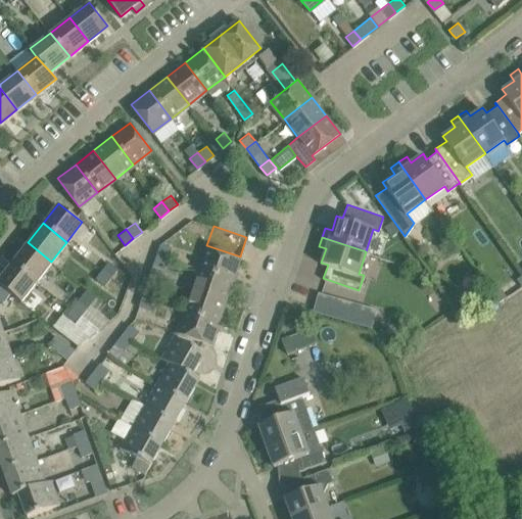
[(28,242),(12,263),(36,281),(51,262),(28,242)]
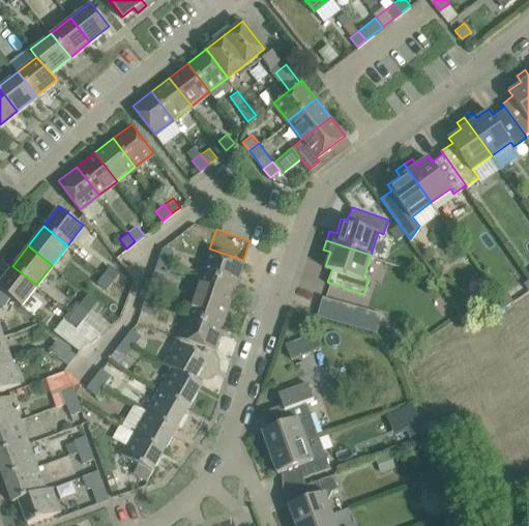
[(163,246),(159,256),(170,260),(174,250),(163,246)]
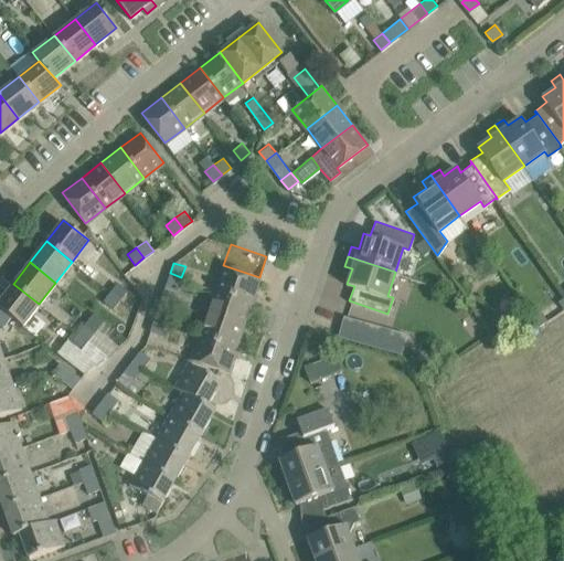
[(223,265),(215,288),(252,300),(259,277),(223,265)]
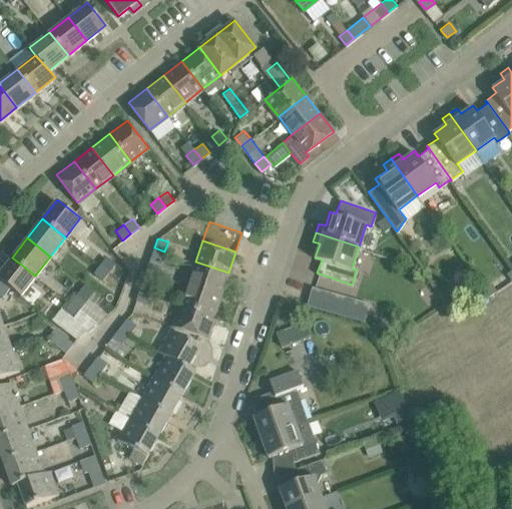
[(154,247),(146,269),(157,273),(164,251),(154,247)]
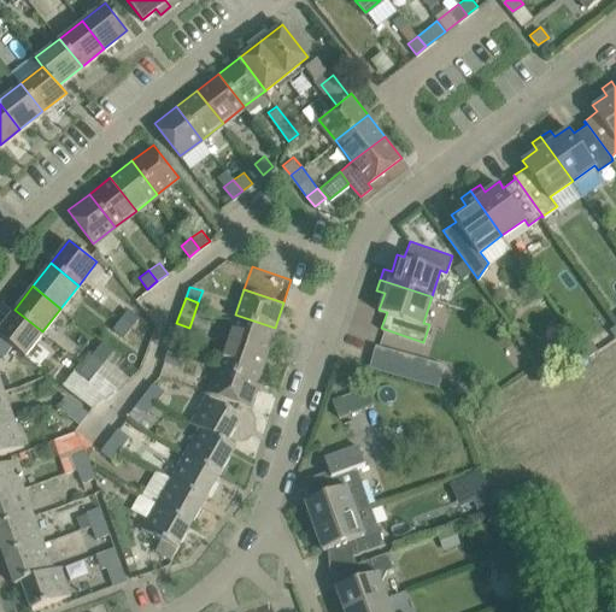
[(128,307),(119,317),(132,325),(141,334),(154,318),(144,310),(138,316),(128,307)]
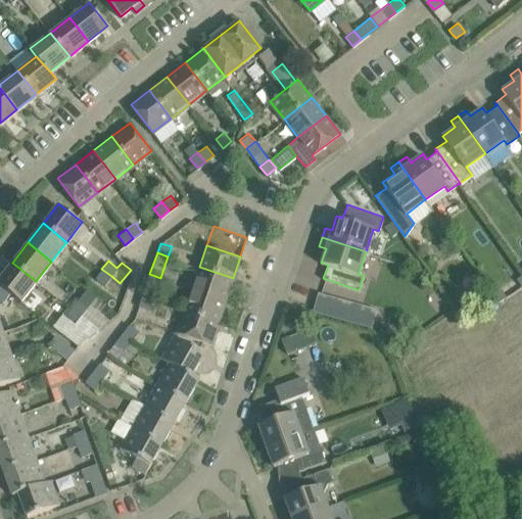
[(0,284),(10,292),(20,300),(36,281),(12,263),(0,277),(0,284)]
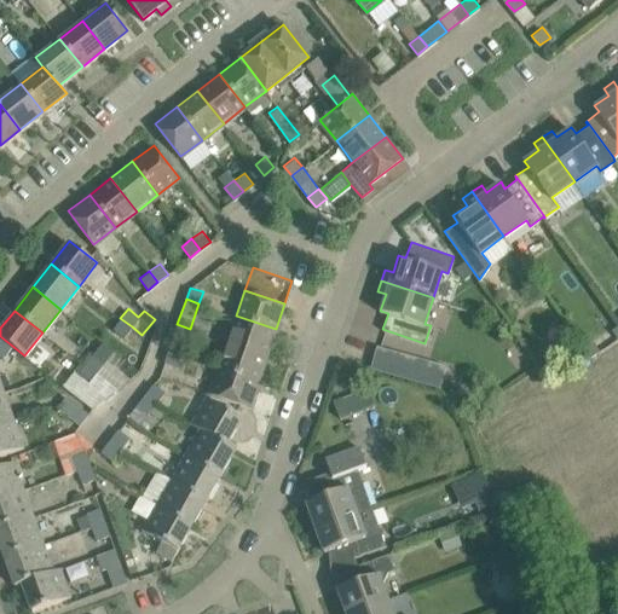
[(236,316),(227,341),(267,355),(276,329),(236,316)]
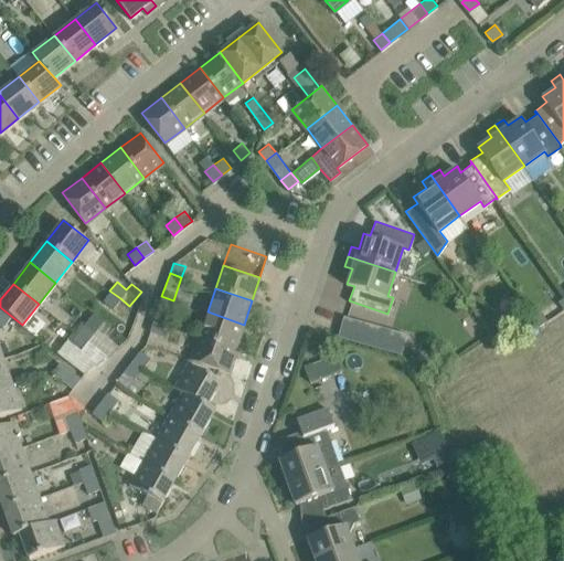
[(109,290),(103,299),(114,307),(120,298),(109,290)]
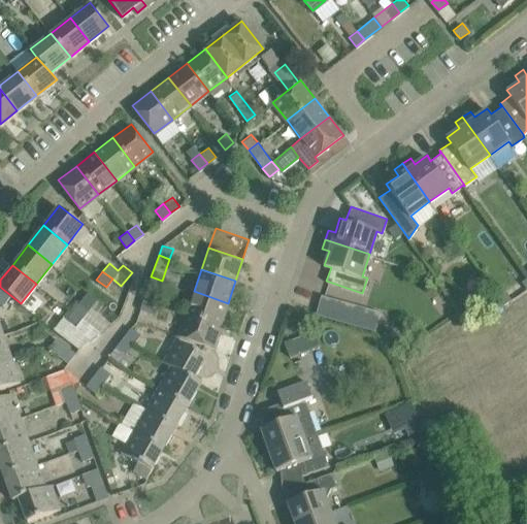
[(151,276),(143,298),(155,302),(162,281),(151,276)]
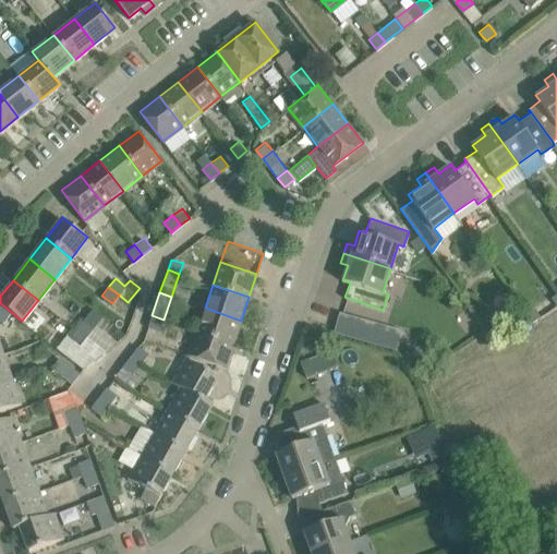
[(0,303),(0,318),(3,321),(11,312),(0,303)]
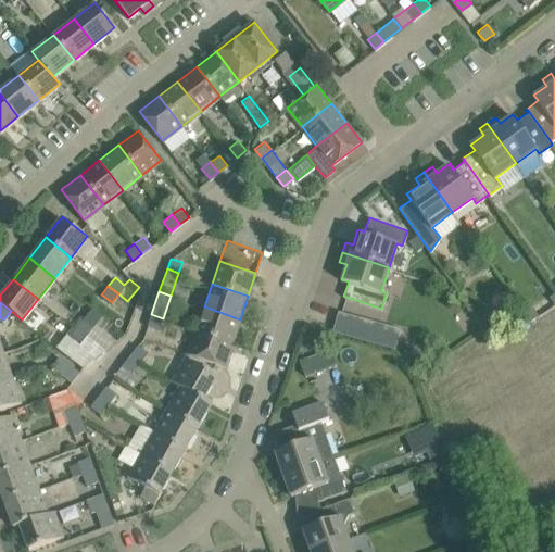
[(494,316),(505,325),(515,312),(504,304),(494,316)]
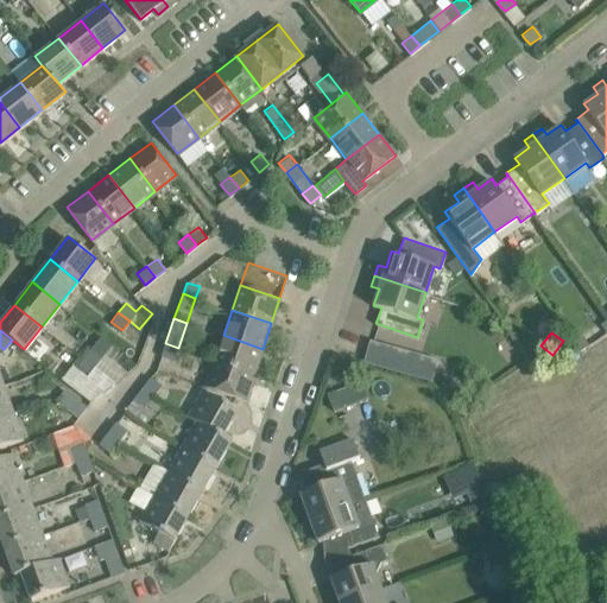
[(582,334),(573,340),(580,349),(588,343),(582,334)]
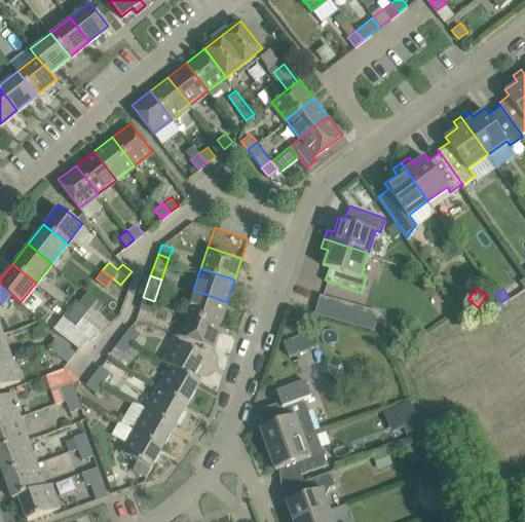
[(97,297),(86,290),(71,309),(81,318),(97,297)]
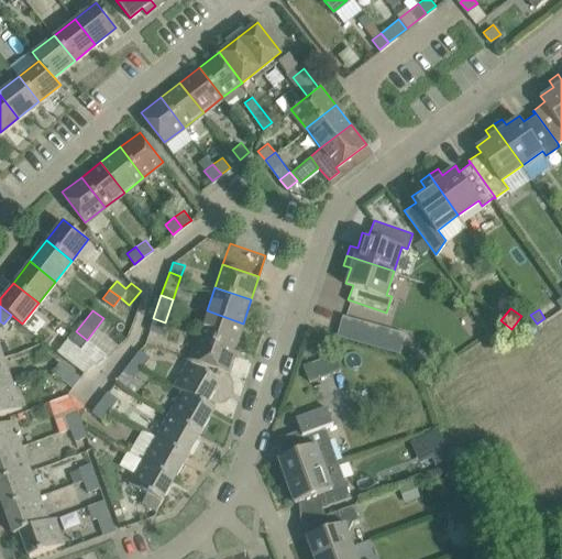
[(207,310),(198,335),(234,347),(243,324),(207,310)]
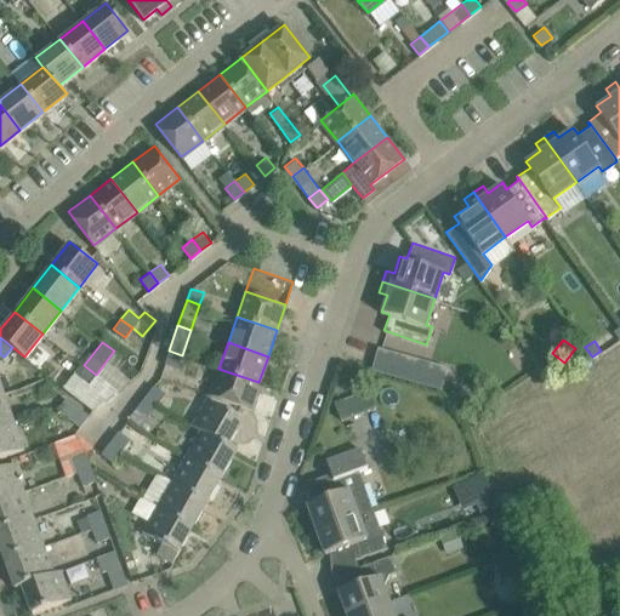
[(448,365),(377,344),(370,369),(441,388),(448,365)]
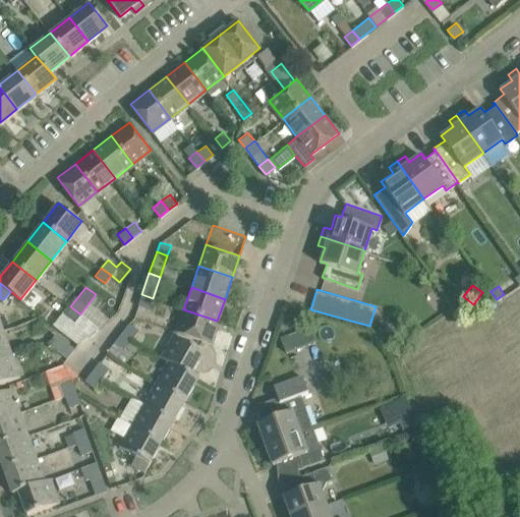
[(153,298),(141,294),(137,304),(150,308),(153,298)]
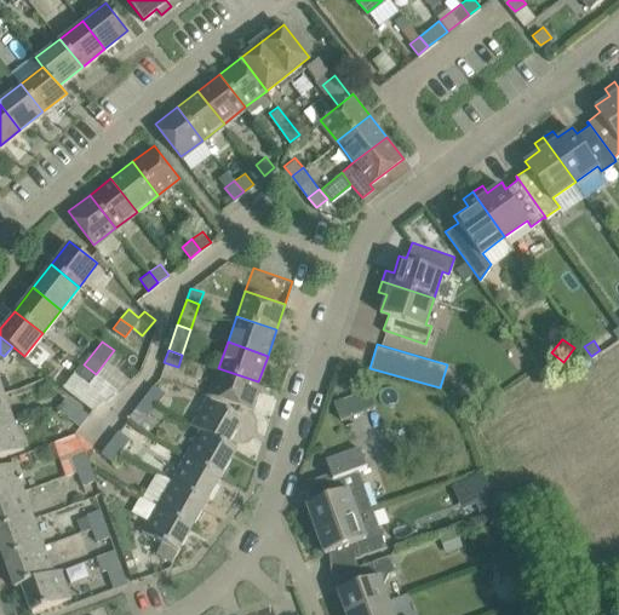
[(96,374),(84,365),(76,374),(89,384),(96,374)]
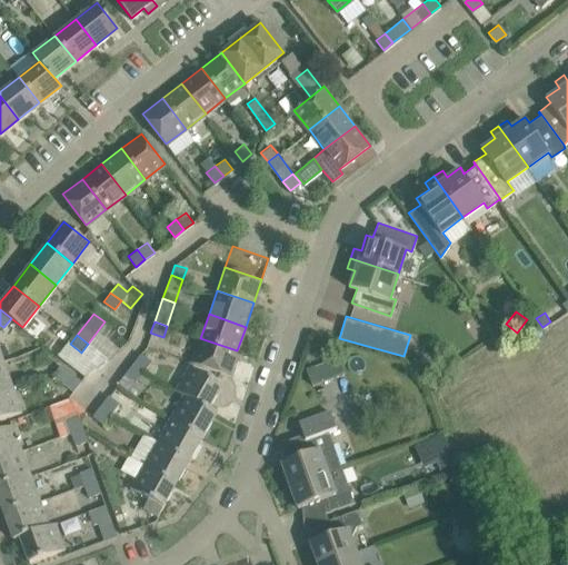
[(237,350),(200,338),(192,362),(229,374),(237,350)]
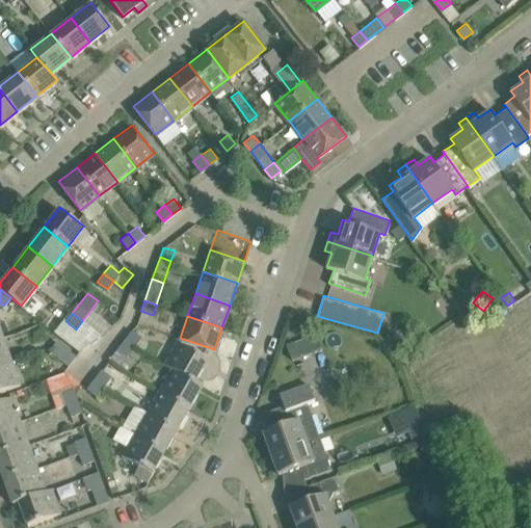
[(132,328),(124,338),(134,345),(141,336),(132,328)]
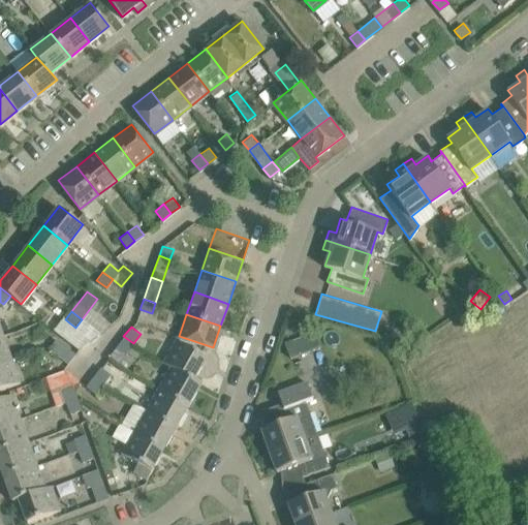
[(281,342),(287,358),(317,347),(311,331),(281,342)]
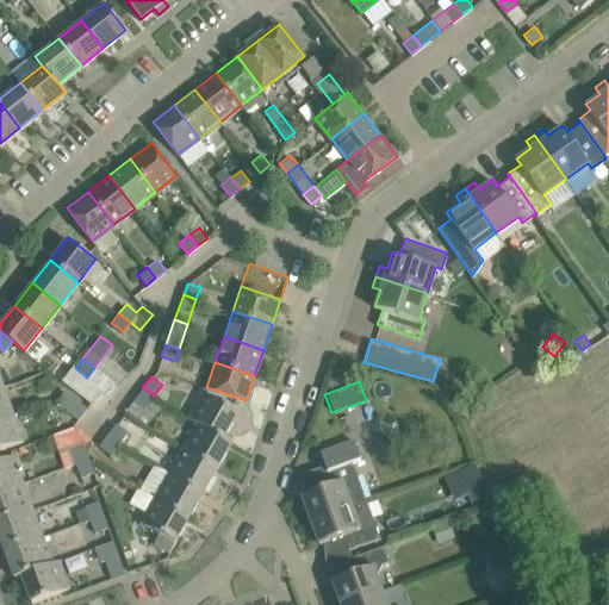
[(0,417),(13,412),(2,385),(0,385),(0,417)]
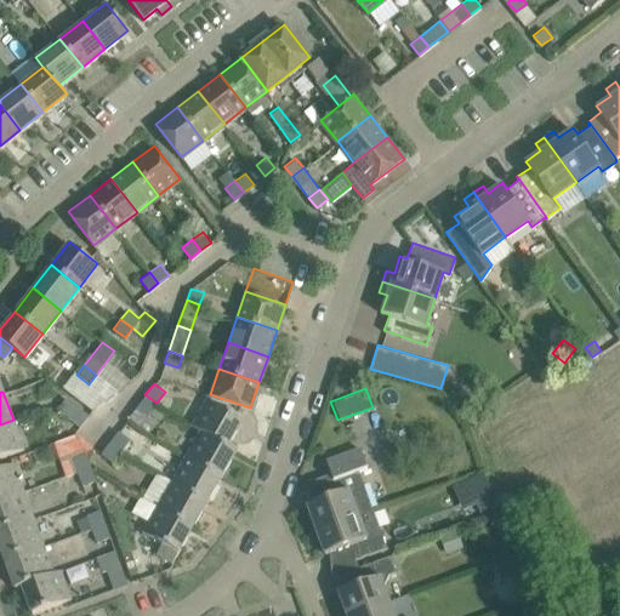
[(144,394),(136,406),(147,415),(157,403),(144,394)]
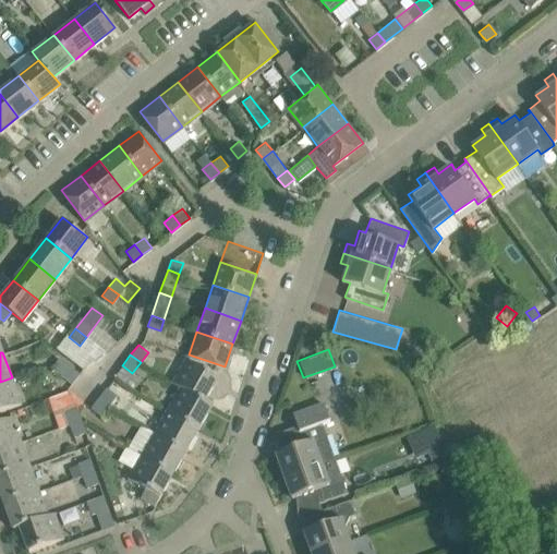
[(53,368),(72,382),(80,372),(62,358),(53,368)]
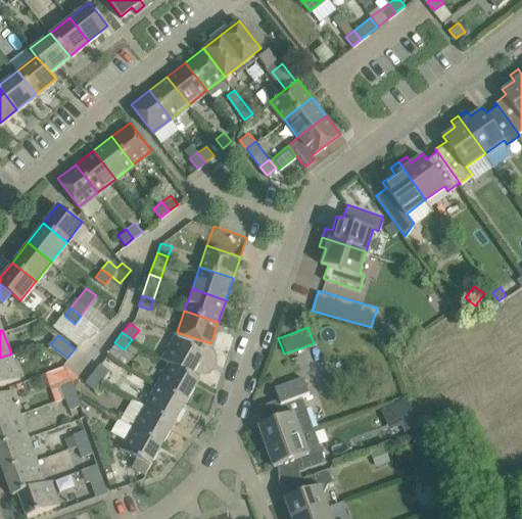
[(161,358),(169,362),(192,373),(204,351),(175,335),(161,358)]
